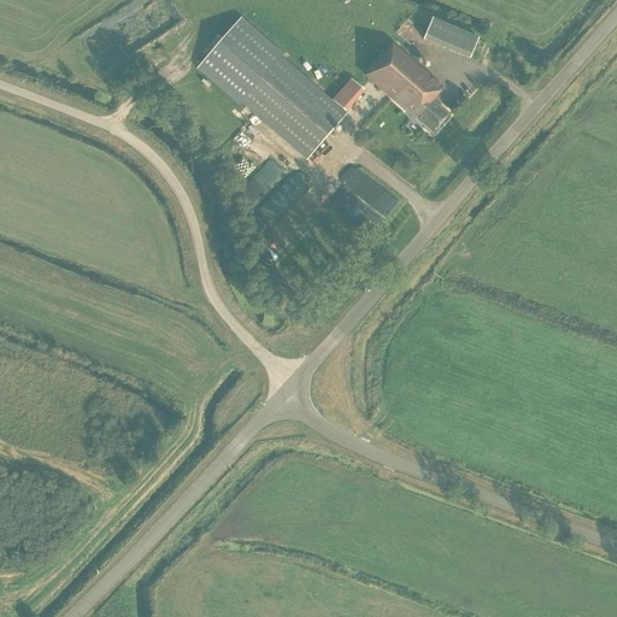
[(477,35),(432,16),(423,36),(469,56),(477,35)]
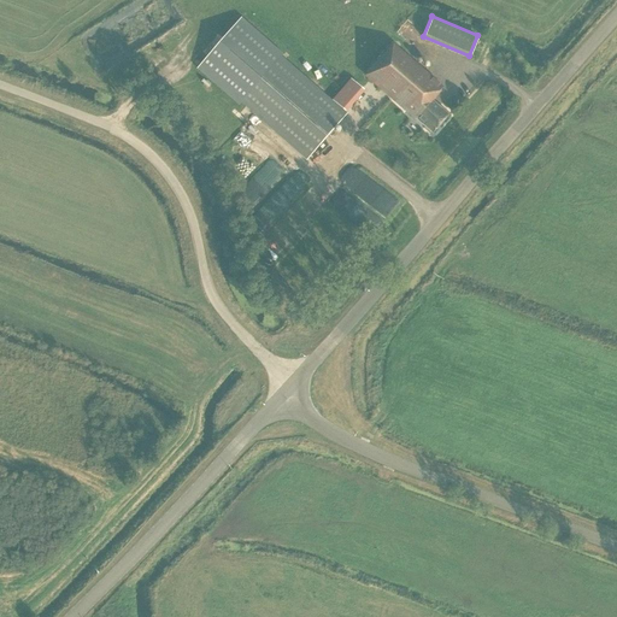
[(241,21),(199,69),(240,105),(241,103),(306,160),(347,115),(281,57),(282,56),(241,21)]
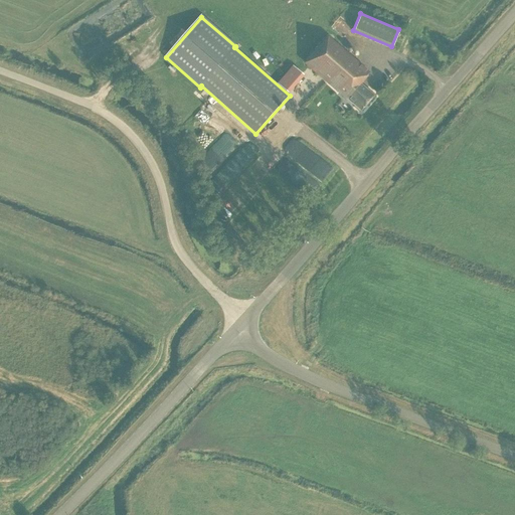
[(305,64),(360,112),(373,97),(359,84),(368,73),(328,38),(305,64)]
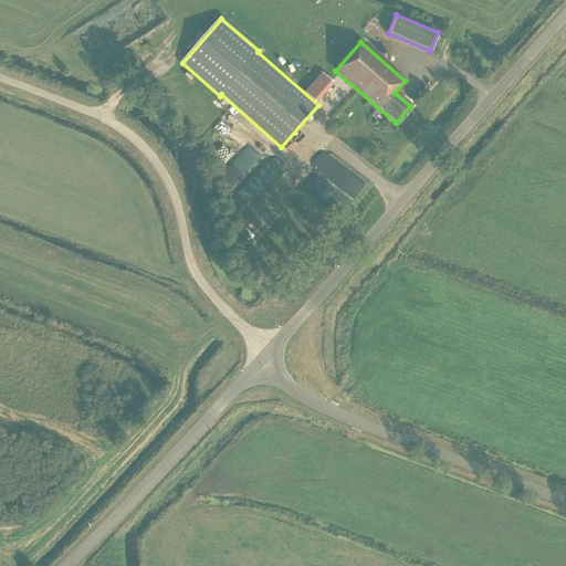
[(306,90),(316,98),(331,82),(321,73),(306,90)]
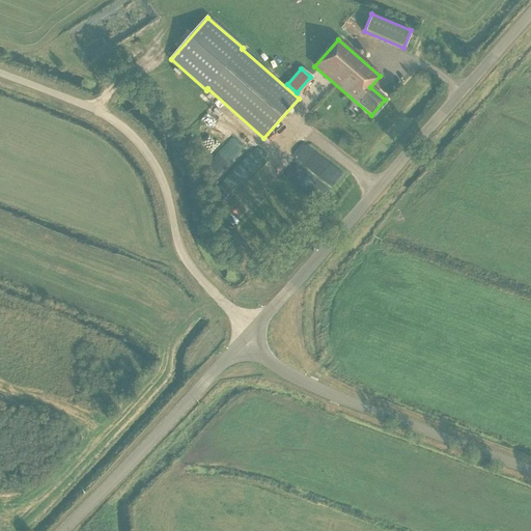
[(205,150),(208,155),(225,143),(221,138),(205,150)]
